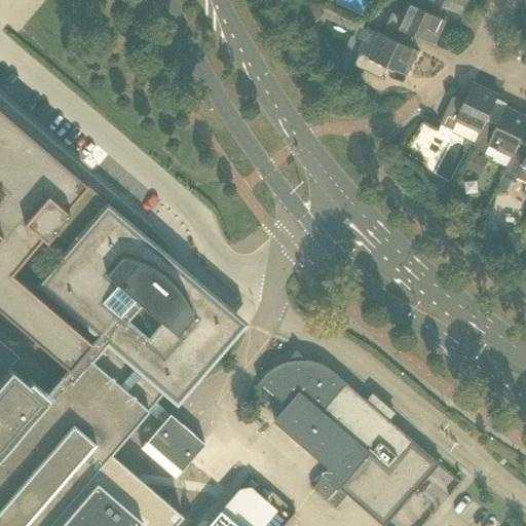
[(468,0),(412,0),(411,3),(439,16),(444,5),(462,14),(468,0)]
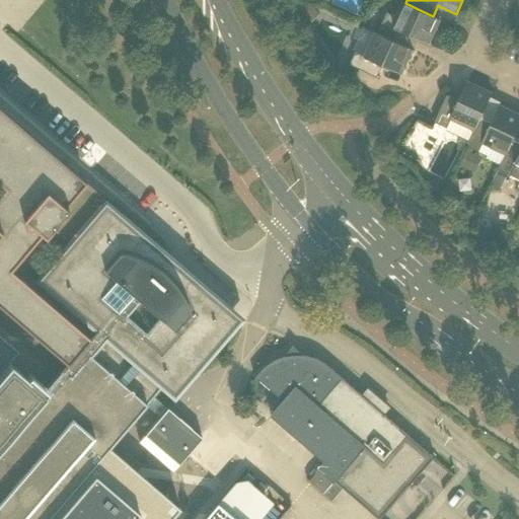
[(411,35),(429,44),(441,19),(433,16),(405,3),(403,2),(396,15),(388,12),(379,33),(405,46),(411,35)]
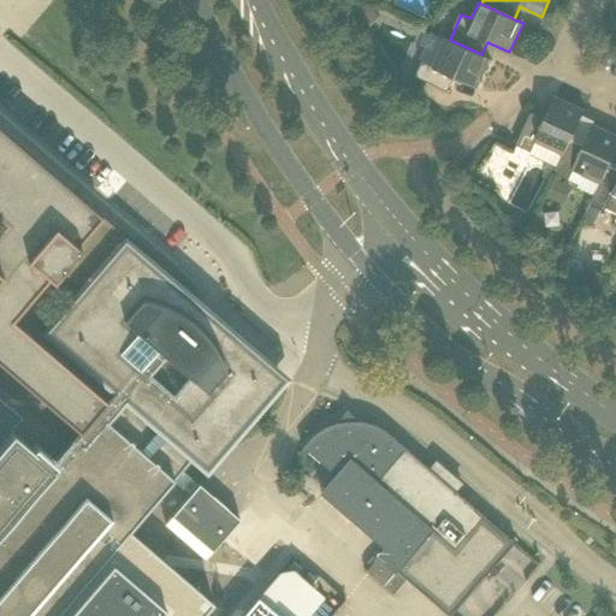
[(368,4),(357,13),(369,27),(380,17),(368,4)]
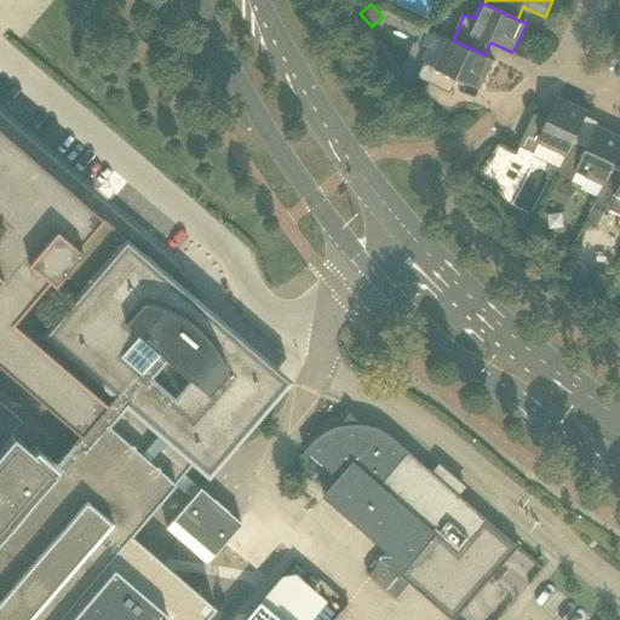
[(458,79),(480,89),(494,59),(484,55),(453,40),(449,39),(436,67),(425,62),(419,76),(452,92),(458,79)]
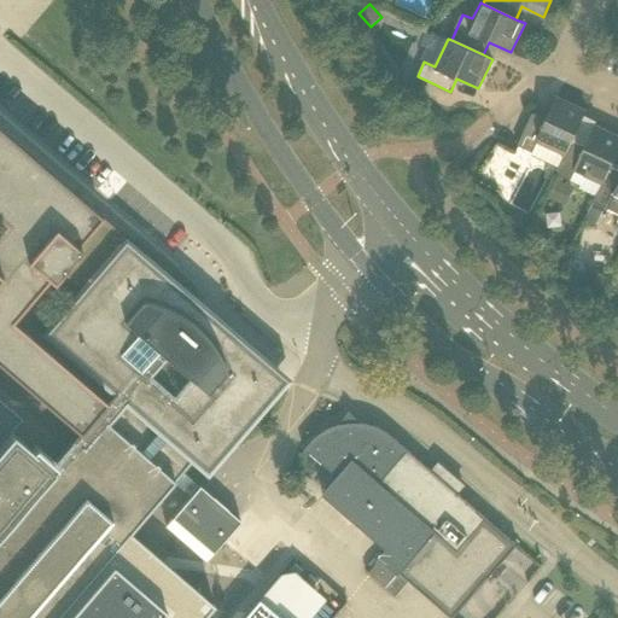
[(532,112),(532,115),(518,146),(534,152),(538,143),(565,155),(571,143),(571,144),(587,111),(558,97),(547,120),(532,112)]
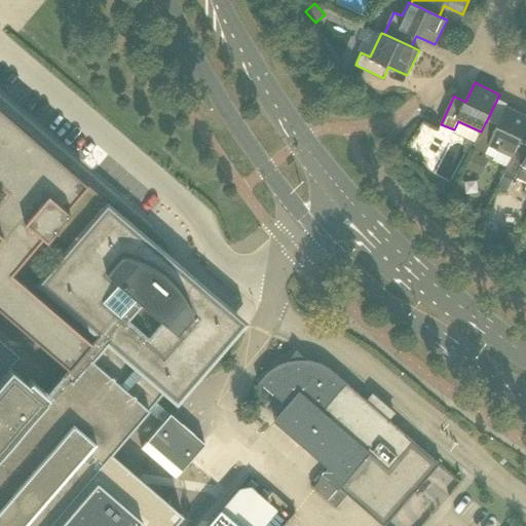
[(525,129),(525,115),(506,107),(497,126),(486,122),(486,121),(481,132),(473,148),(486,154),(490,146),(513,156),(518,146),(519,146),(525,129)]
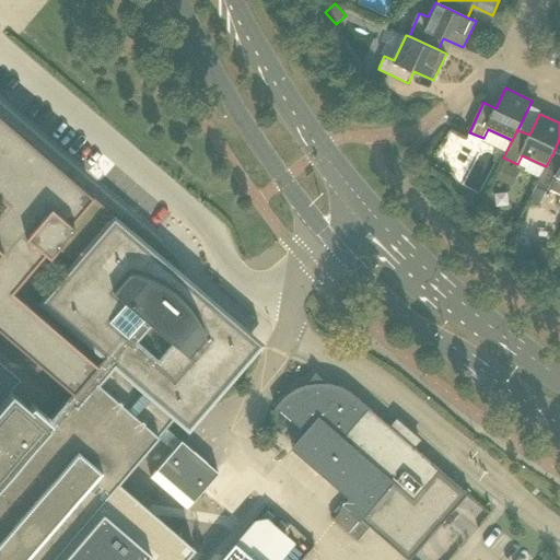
[(189,400),(173,419),(187,432),(263,343),(179,271),(0,117),(0,330),(56,380),(82,349),(88,354),(102,337),(103,338),(100,342),(129,369),(118,381),(139,398),(129,410),(149,427),(159,416),(167,423),(188,399),(189,400)]
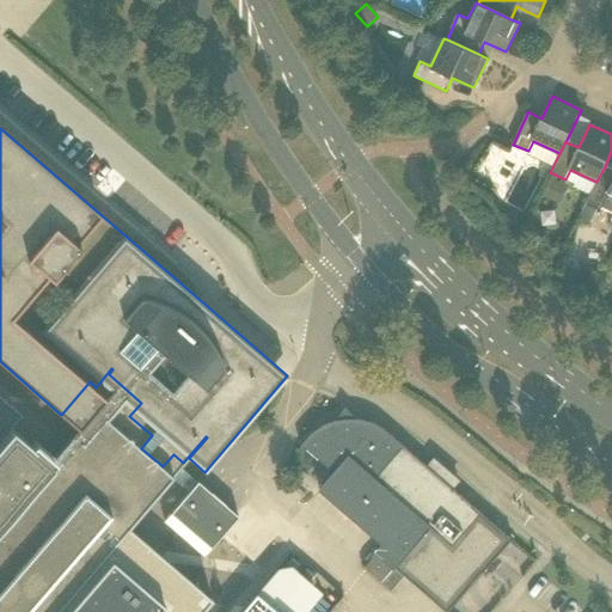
[(611,210),(611,173),(604,170),(603,170),(597,182),(588,200),(599,204),(611,210)]
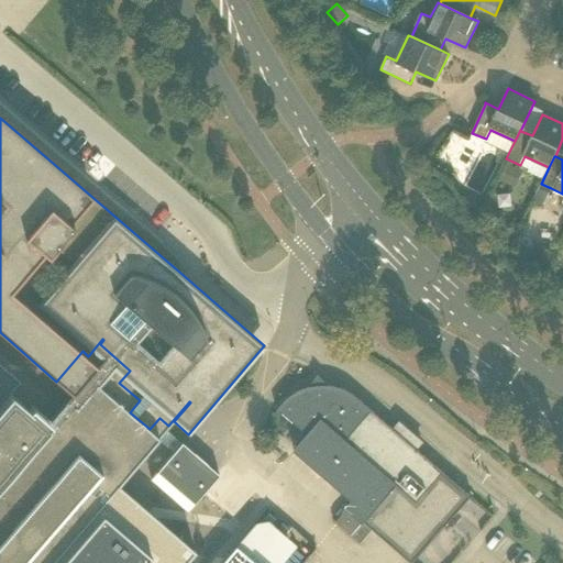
[(507,164),(500,179),(516,187),(523,170),(507,164)]
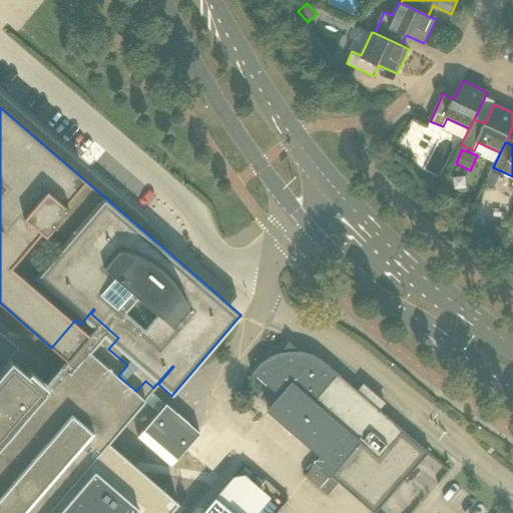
[(502,171),(493,167),(485,184),(494,188),(502,171)]
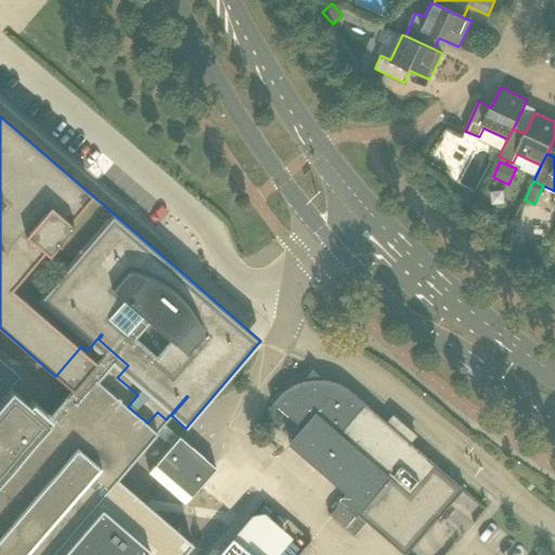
[(475,205),(476,194),(463,192),(463,195),(462,198),(462,204),(475,205)]
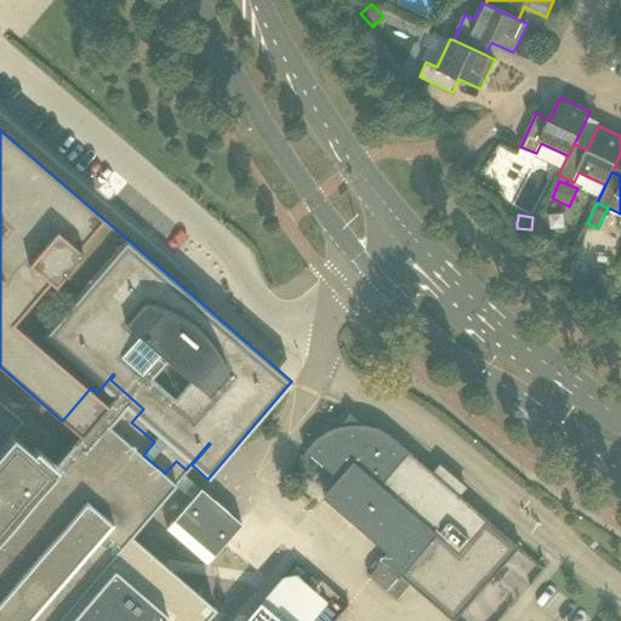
[(564,261),(571,250),(565,245),(556,248),(553,254),(564,261)]
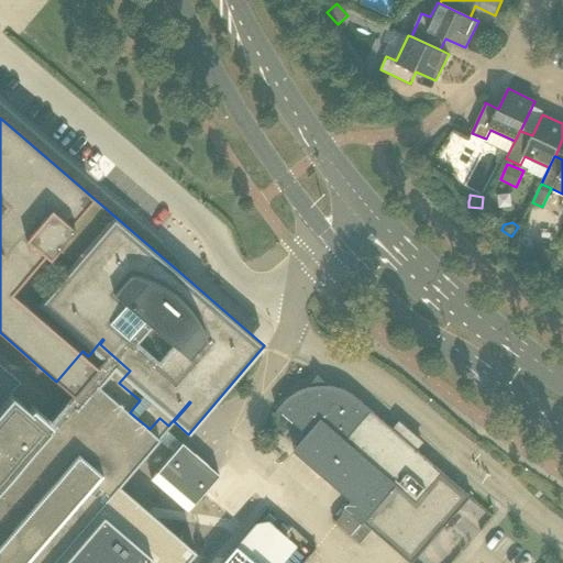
[(540,244),(530,258),(545,268),(554,253),(540,244)]
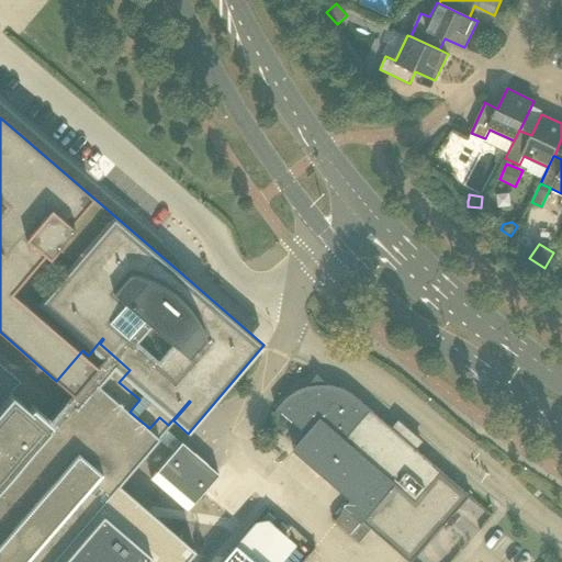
[(0,362),(0,561),(281,561),(296,544),(272,524),(248,552),(238,543),(256,523),(255,523),(220,561),(53,561),(54,561),(63,550),(158,439),(172,452),(156,471),(193,504),(218,474),(181,442),(166,429),(173,420),(190,402),(189,401),(168,425),(159,417),(149,428),(130,412),(139,400),(119,382),(130,370),(100,344),(103,339),(102,338),(88,356),(82,350),(56,381),(49,389),(65,402),(47,424),(9,393),(20,381),(0,362)]
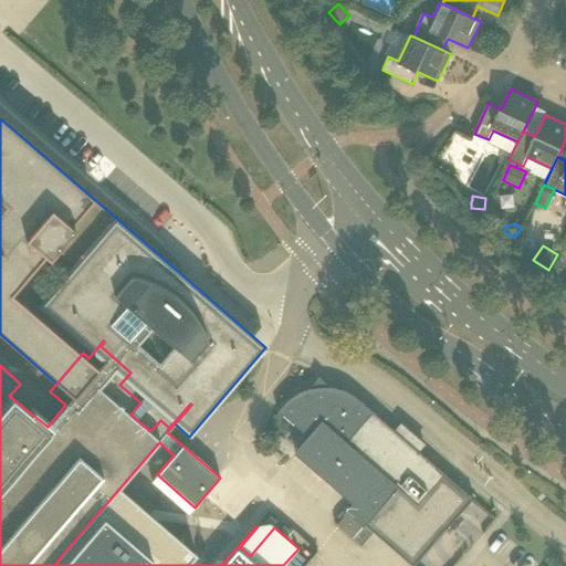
[(303,444),(296,452),(295,453),(296,453),(354,503),(347,511),(366,527),(367,525),(415,565),(413,565),(416,565),(452,525),(461,514),(474,499),(473,498),(446,474),(419,451),(423,446),(401,427),(396,433),(376,417),(377,416),(359,399),(357,398),(356,397),(355,396),(353,395),(352,395),(350,394),(348,392),(347,391),(345,391),(344,390),(342,390),(341,389),(338,389),(336,388),(335,388),(333,388),(332,387),(321,378),(311,389),(310,389),(307,390),(306,390),(304,391),(303,392),(301,392),(300,394),(297,395),(296,396),(294,397),(293,398),(292,399),(291,400),(289,401),(287,402),(286,404),(285,405),(279,413),(280,415),(281,413),(295,425),(310,437),(303,444)]
